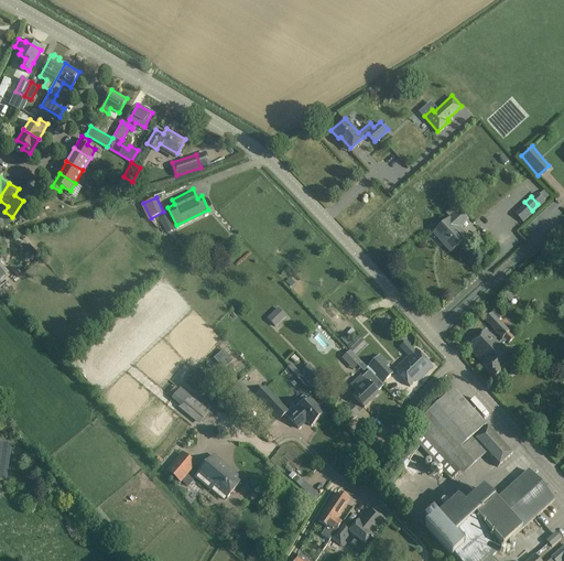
[(468,216),(461,207),(452,216),(452,215),(435,230),(452,248),(467,234),(459,225),(468,216)]
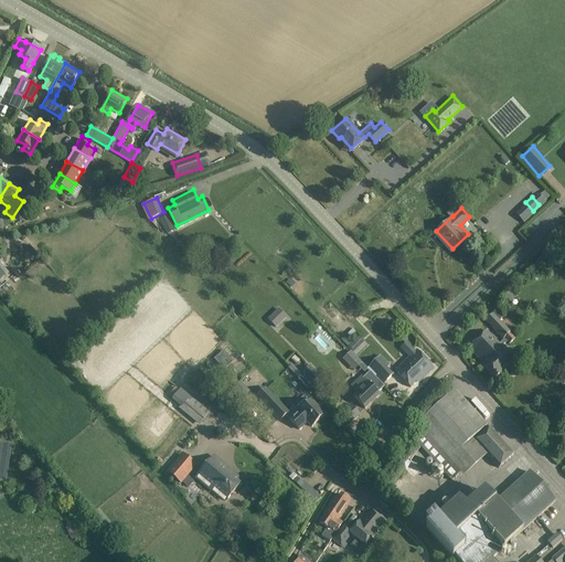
[(174,229),(168,214),(160,218),(167,232),(174,229)]
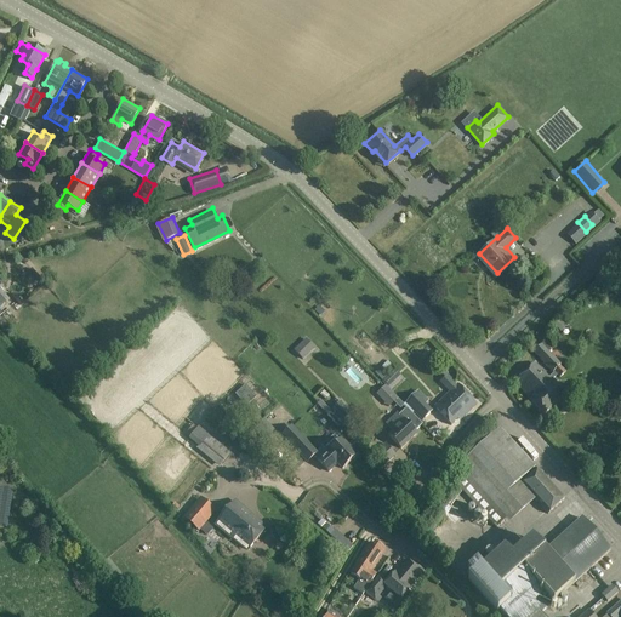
[(315,344),(306,336),(294,348),(303,356),(315,344)]
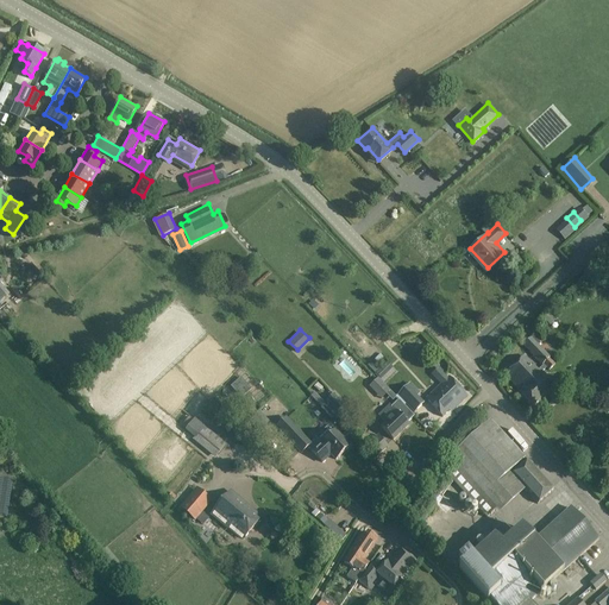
[(550,354),(531,335),(522,342),(542,363),(548,367),(554,361),(548,355),(550,354)]
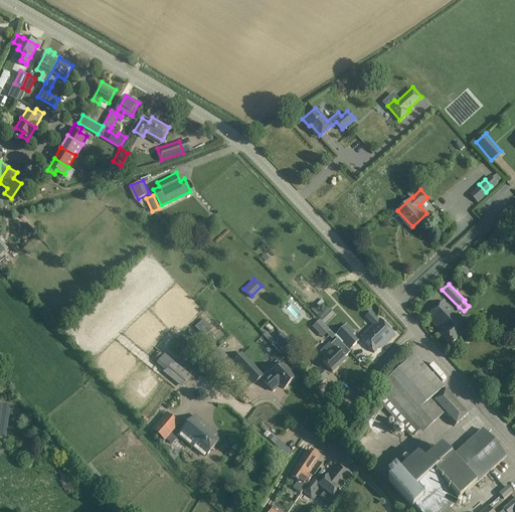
[(470,323),(447,298),(428,314),(442,328),(441,329),(451,340),(470,323)]
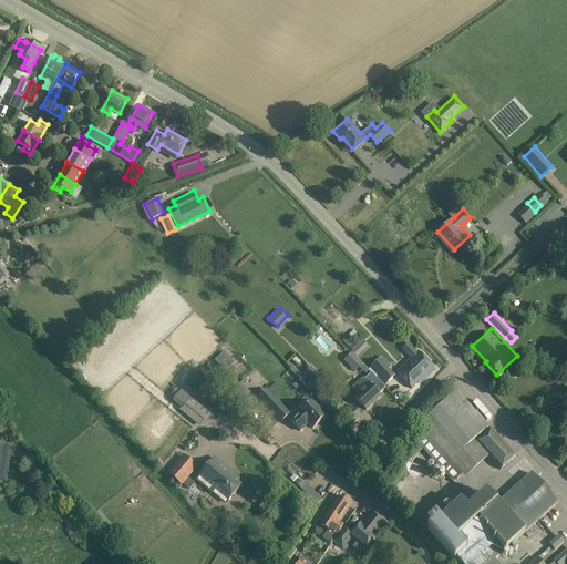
[(435,367),(419,348),(397,368),(412,386),(423,375),(424,376),(435,367)]
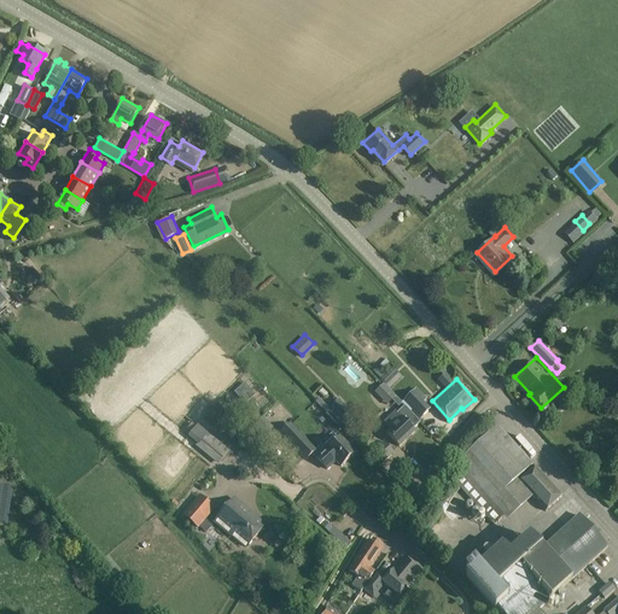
[(234,390),(245,402),(255,393),(244,380),(234,390)]
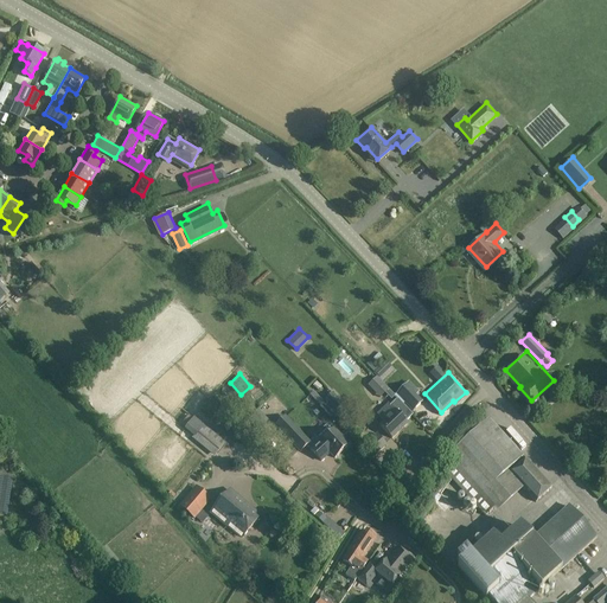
[(376,374),(368,383),(379,395),(388,386),(376,374)]
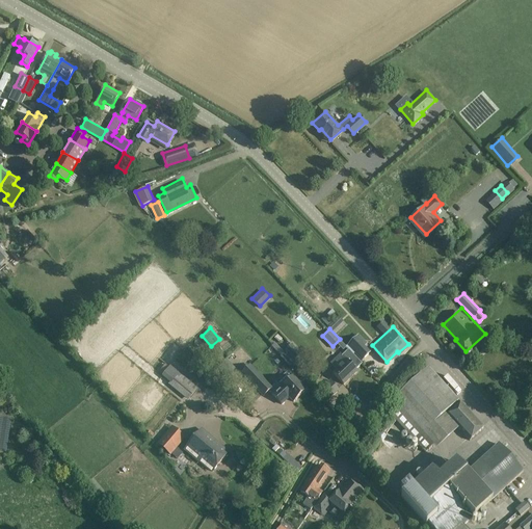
[(355,336),(347,344),(361,359),(369,350),(355,336)]
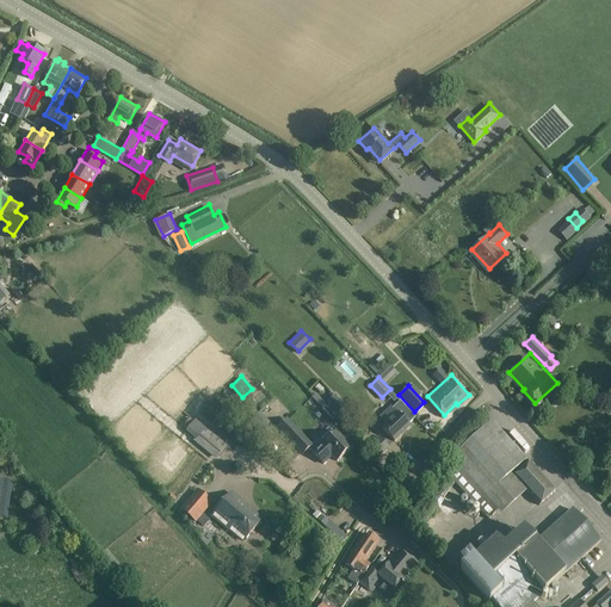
[(349,406),(335,392),(326,401),(339,415),(349,406)]
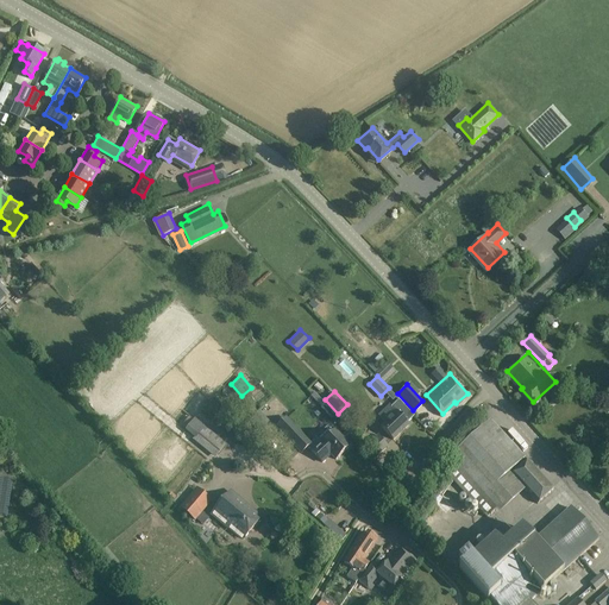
[(255,398),(250,394),(243,399),(248,404),(255,398)]
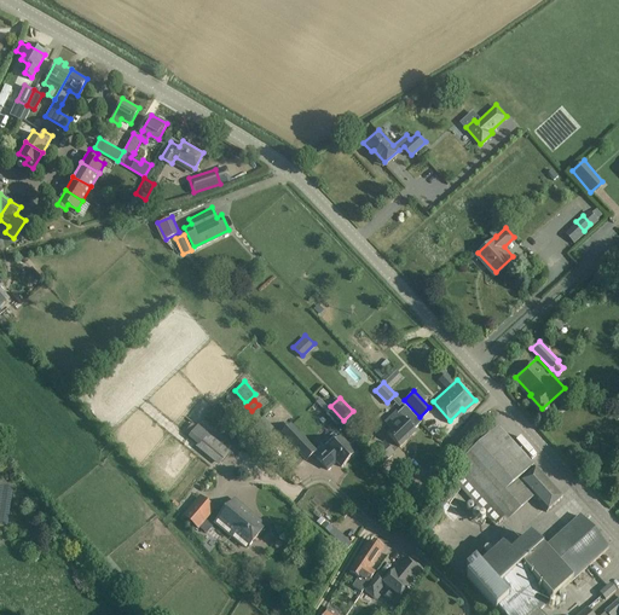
[(399,411),(395,408),(383,419),(392,429),(388,433),(400,444),(415,429),(399,411)]
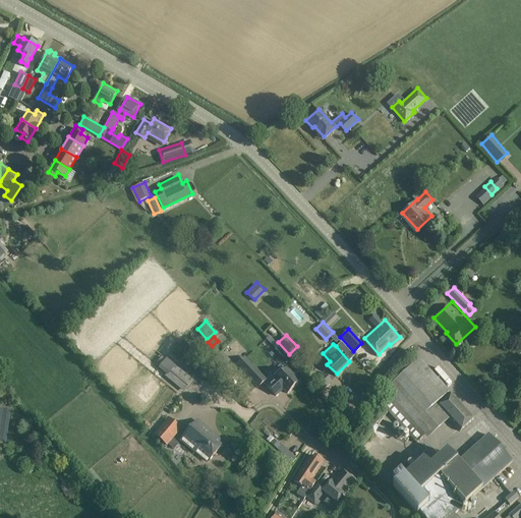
[(266,379),(244,355),(236,363),(257,386),(266,379)]
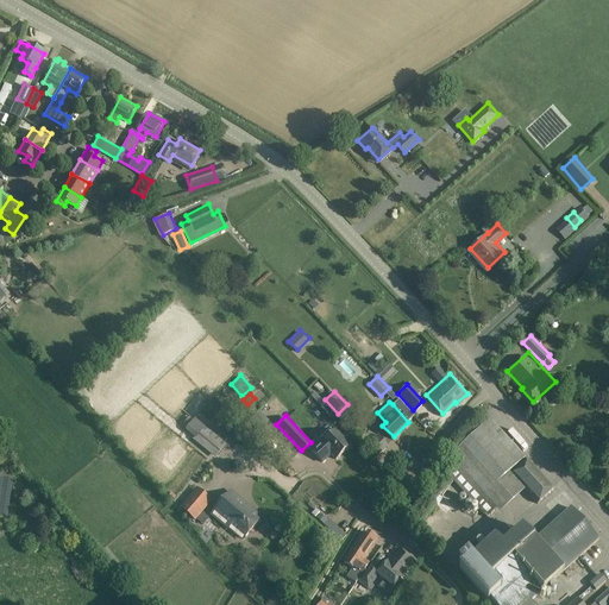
[(226,442),(194,416),(184,428),(194,435),(192,438),(214,457),(226,442)]
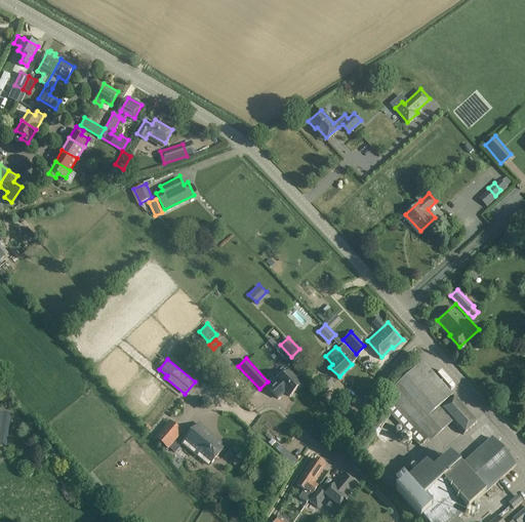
[(478,419),(455,395),(423,360),(387,392),(388,392),(381,402),(418,443),(427,436),(430,440),(435,436),(425,424),(442,408),(463,432),(478,419)]
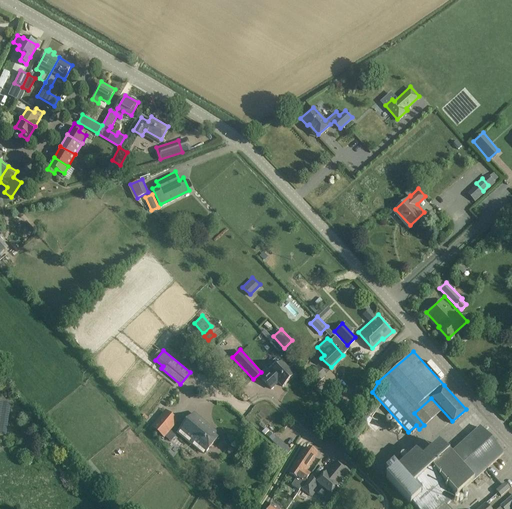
[(294,373),(281,360),(263,378),(271,386),(278,380),(282,384),(294,373)]
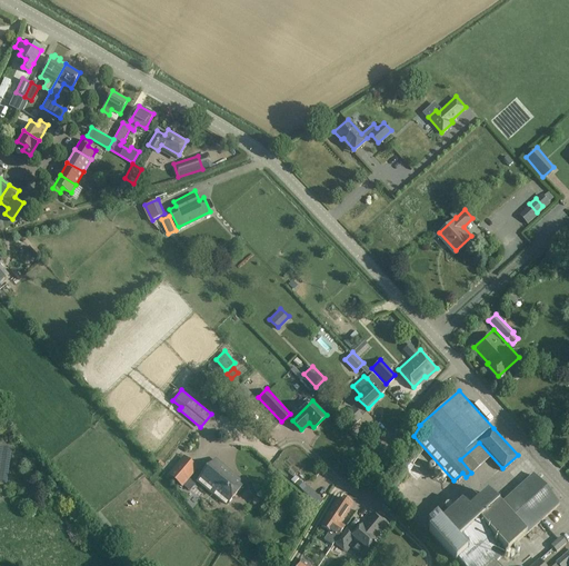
[(361,413),(353,404),(342,414),(350,423),(361,413)]
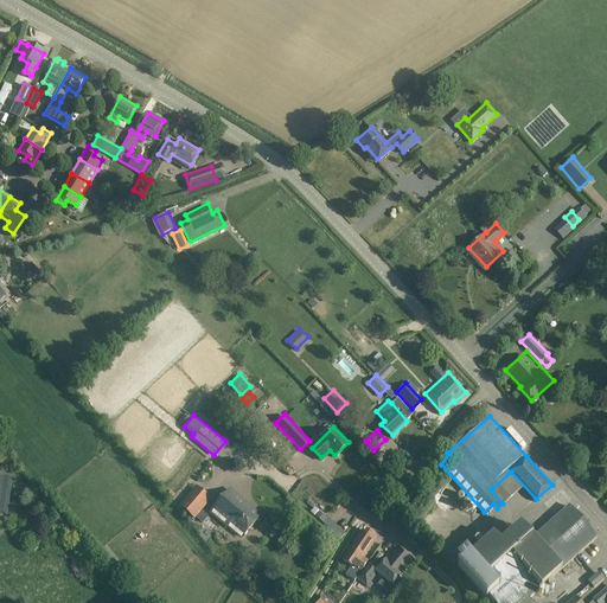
[(211,495),(196,483),(178,505),(193,517),(211,495)]
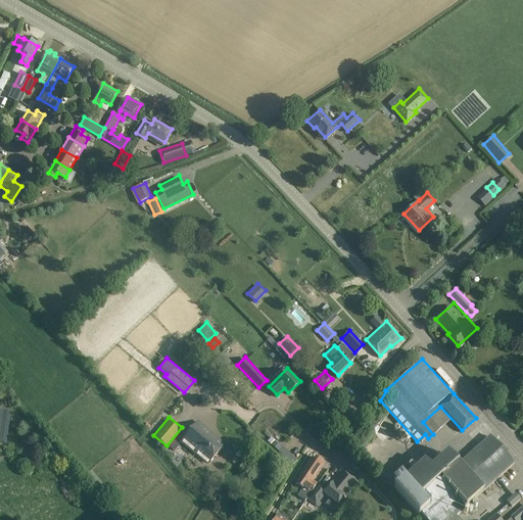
[(223,444),(196,423),(179,442),(206,465),(223,444)]
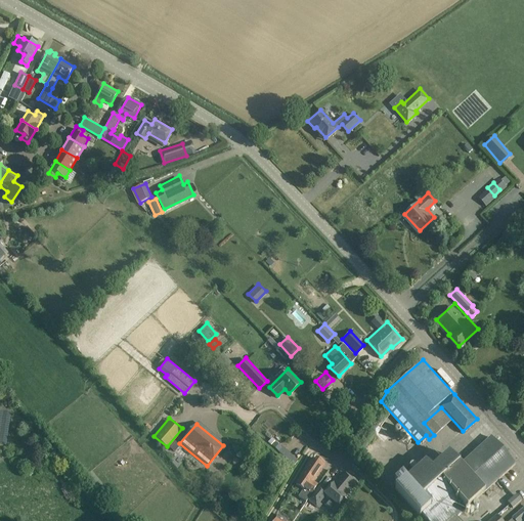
[(462,520),(455,514),(516,460),(490,433),(459,462),(448,450),(432,466),(425,459),(405,477),(404,478),(401,475),(393,482),(397,486),(394,488),(419,516),(422,514),(429,520),(462,520)]
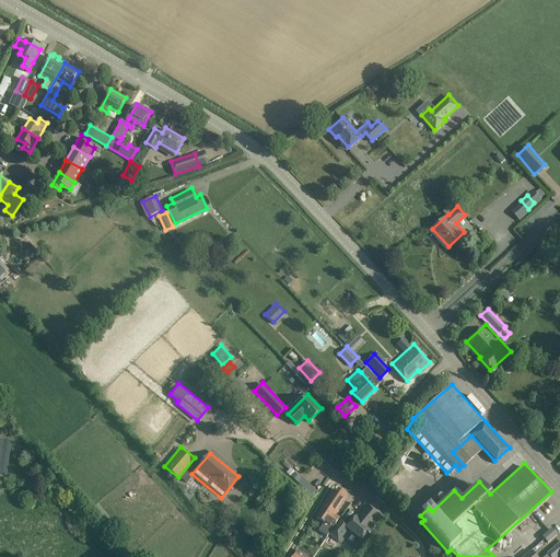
[(293,471),(290,474),(298,480),(301,477),(293,471)]
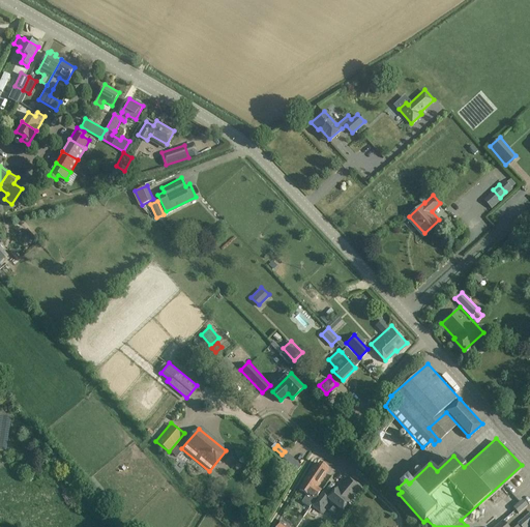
[(327,468),(317,461),(299,487),(308,493),(305,497),(311,501),(320,488),(315,484),(318,479),(319,479),(327,468)]
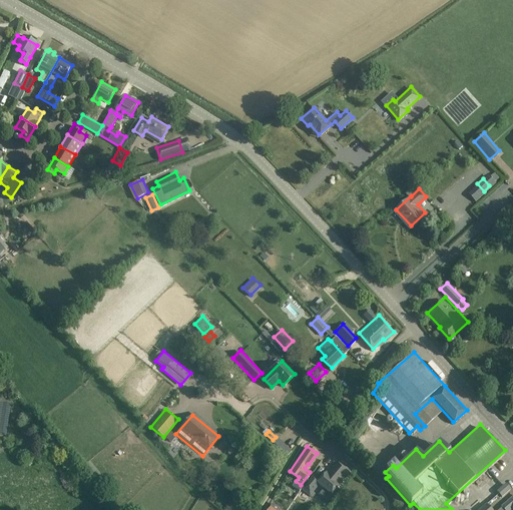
[(349,469),(336,460),(325,476),(319,484),(332,495),(339,486),(338,485),(349,469)]
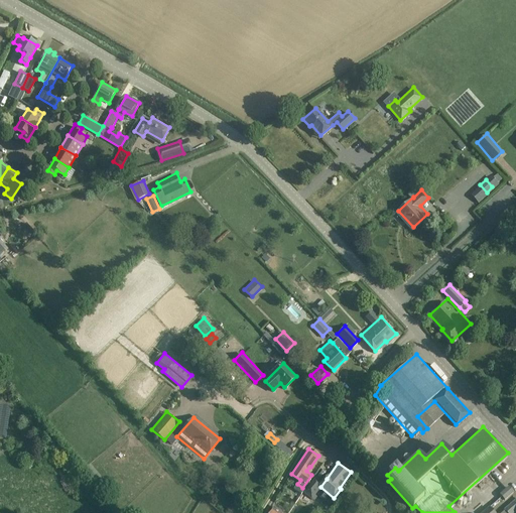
[(513,490),(509,485),(500,493),(504,498),(513,490)]
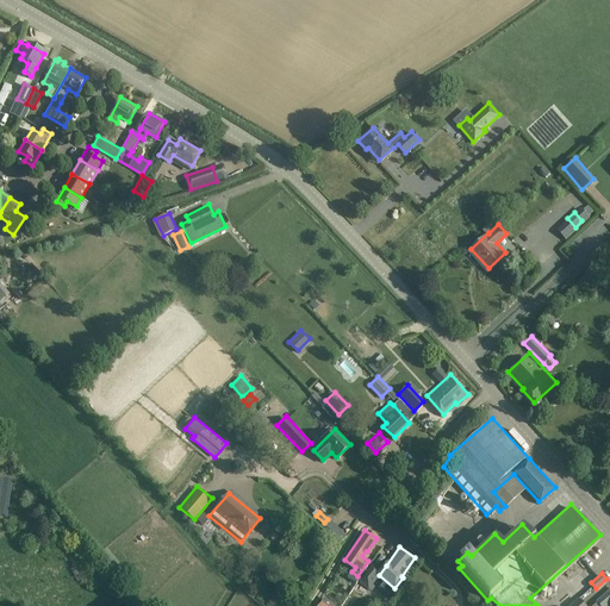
[(609,587),(597,600),(602,605),(609,599),(609,587)]
